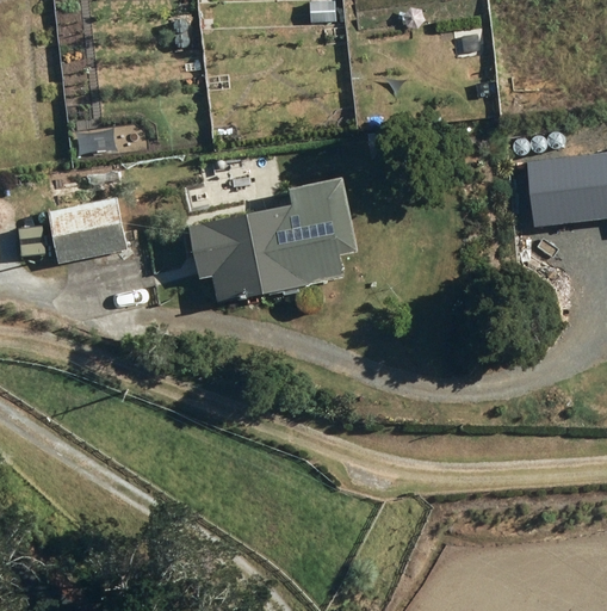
[(606,147),(533,156),(542,221),(606,211),(606,147)]
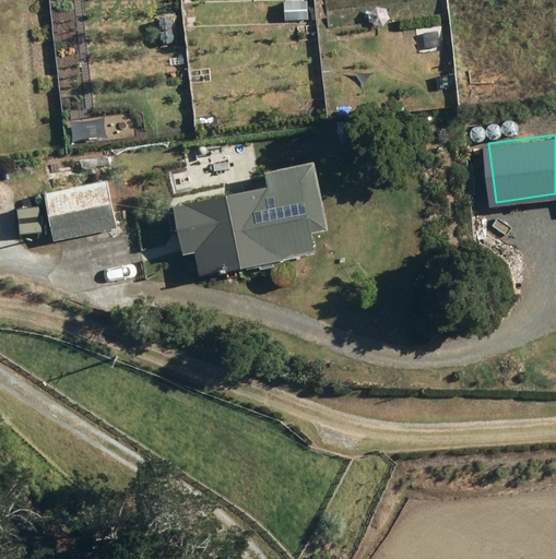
[(268,186),(172,204),(181,254),(193,252),(199,276),(314,254),(310,234),(326,230),(314,163),(265,171),(268,186)]
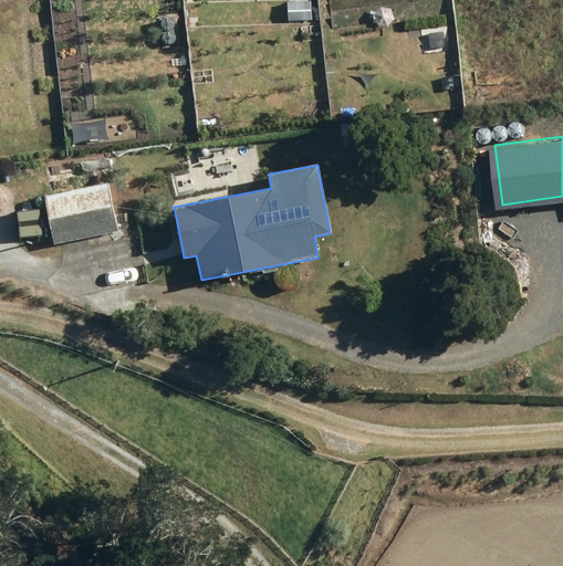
[(197,167),(184,169),(185,177),(198,176),(197,167)]
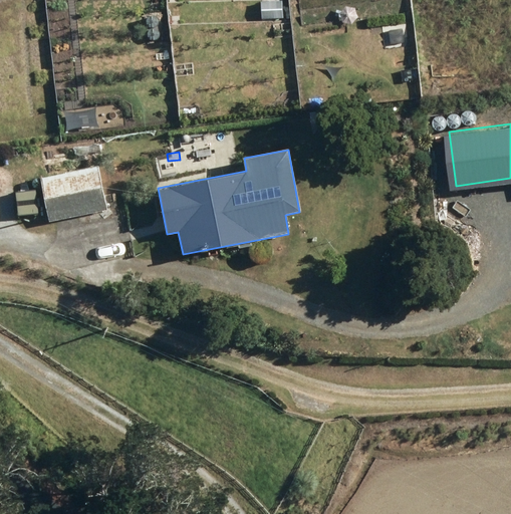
[(214,161),(204,161),(204,170),(215,169),(214,161)]
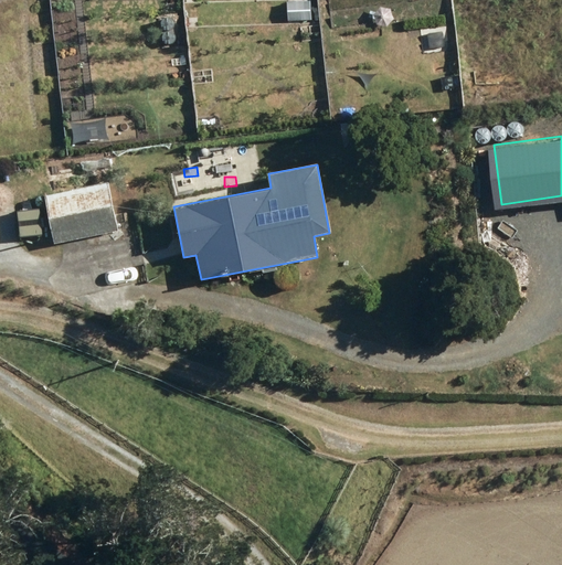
[(108,182),(43,195),(53,244),(118,231),(108,182)]
